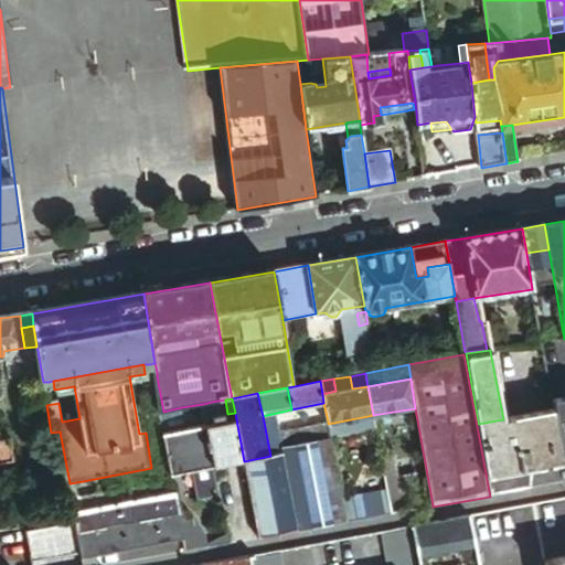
[(564,400),(552,403),(553,409),(563,464),(563,466),(564,465),(564,400)]
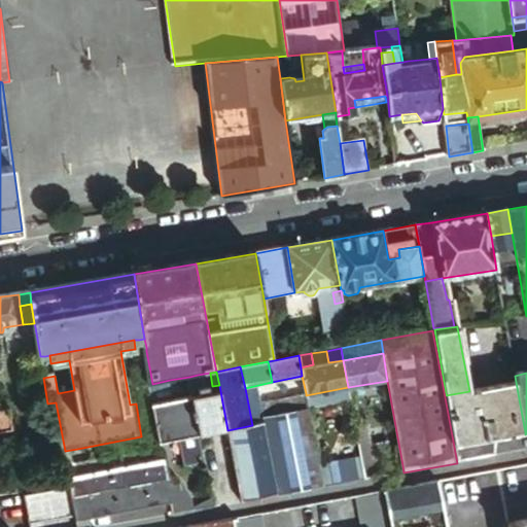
[(200,382),(198,375),(189,377),(191,384),(200,382)]
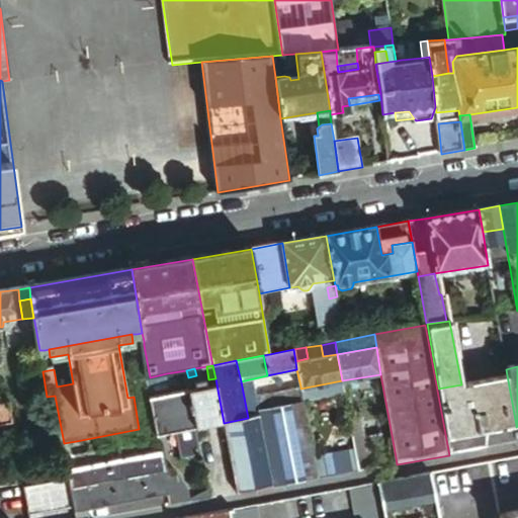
[(171,394),(167,373),(150,377),(150,378),(153,398),(171,394)]
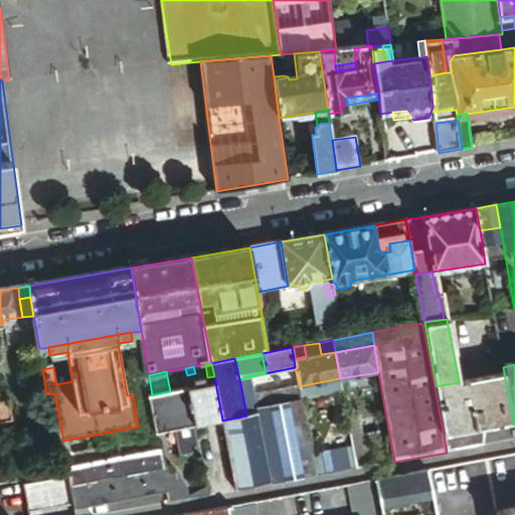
[(513,422),(504,373),(459,382),(436,386),(445,436),(486,427),(513,422)]
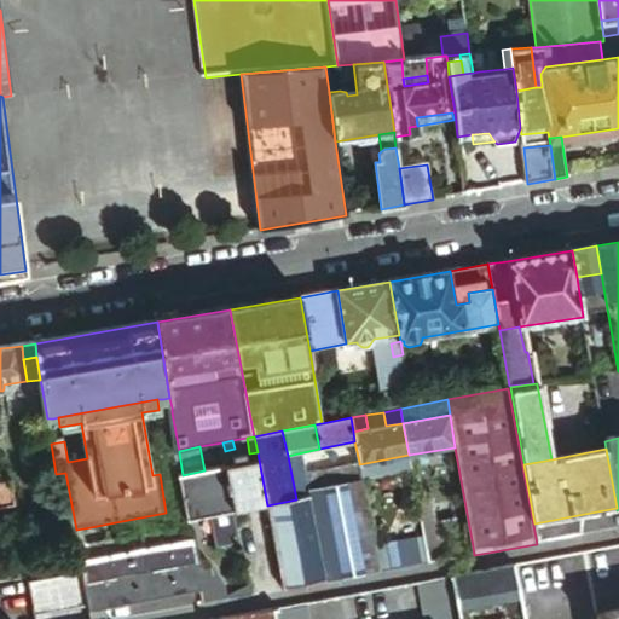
[(183,475),(179,452),(163,455),(174,512),(189,508),(183,475)]
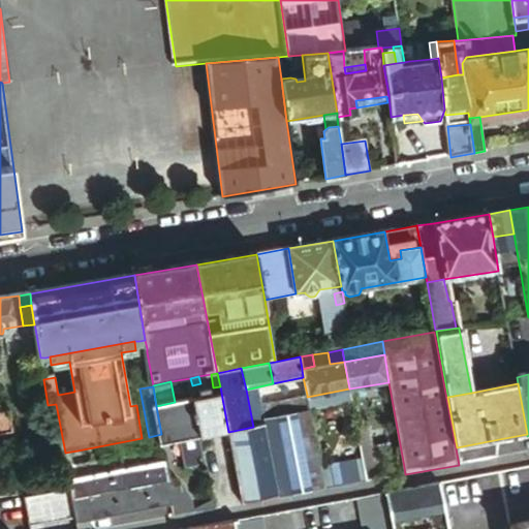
[(259,386),(246,390),(253,427),(262,425),(261,421),(310,409),(307,397),(307,395),(262,404),(259,386)]
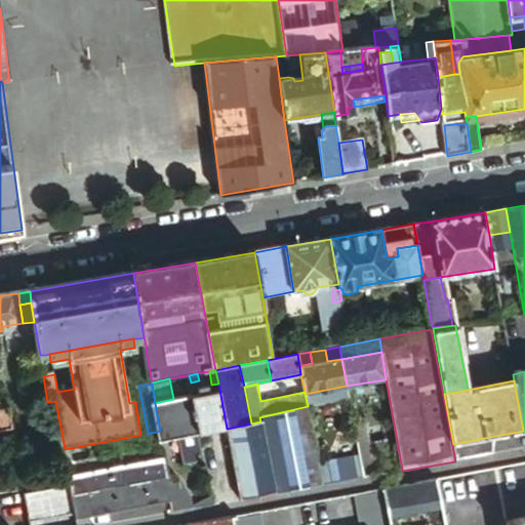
[(347,386),(305,394),(308,406),(308,409),(350,401),(347,386)]
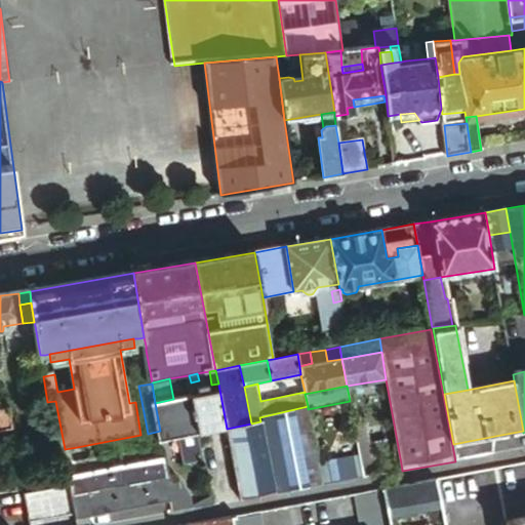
[(193,395),(201,434),(227,429),(219,390),(193,395)]
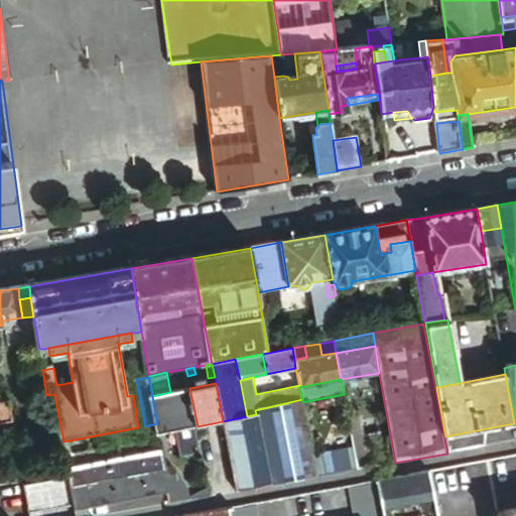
[(189,388),(170,392),(152,396),(157,423),(159,434),(178,430),(196,426),(198,426),(189,388)]
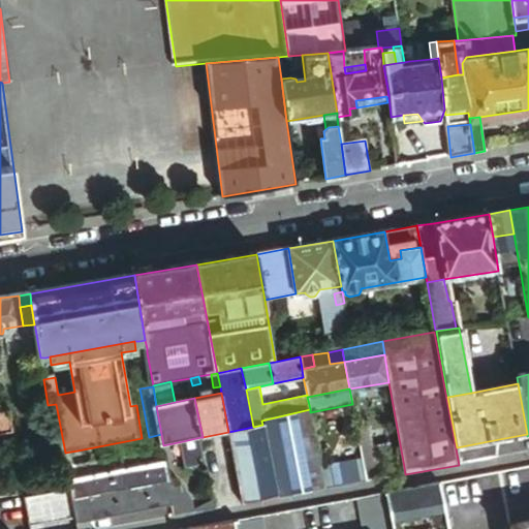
[(278,498),(324,490),(320,465),(310,412),(310,409),(261,421),(262,425),(278,498)]
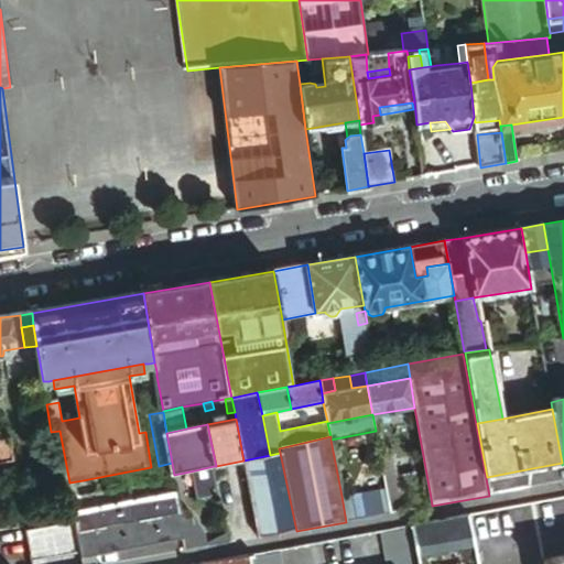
[(0,464),(14,462),(10,440),(0,442),(0,441),(0,464)]
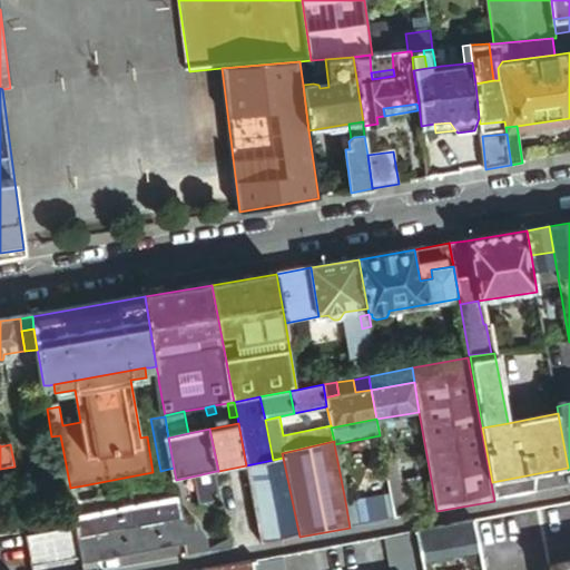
[(263,543),(300,537),(283,458),(273,460),(246,465),(263,543)]
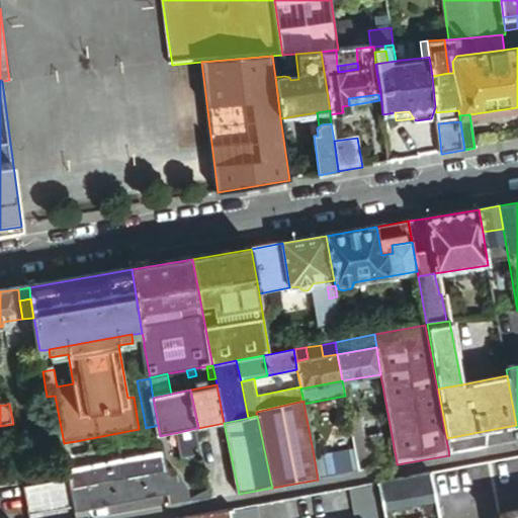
[(352,433),(364,431),(362,419),(350,420),(352,433)]
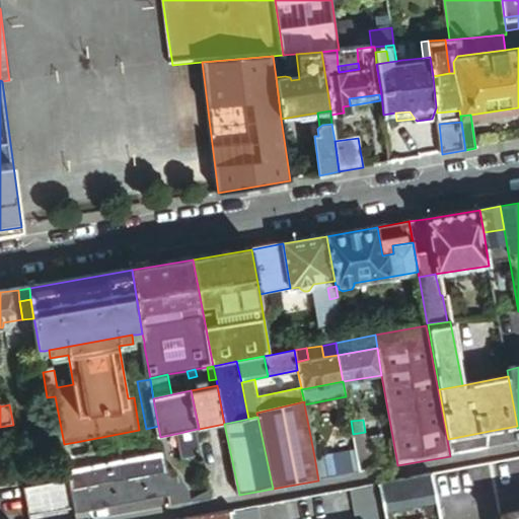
[(199,439),(197,429),(179,433),(181,442),(199,439)]
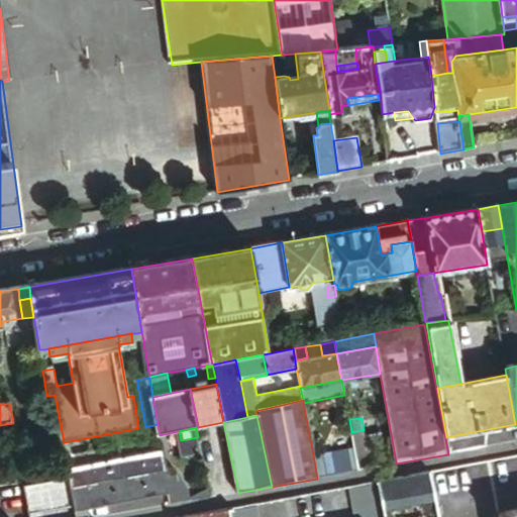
[(358,471),(386,466),(379,427),(364,430),(351,432),(354,447),(358,471)]
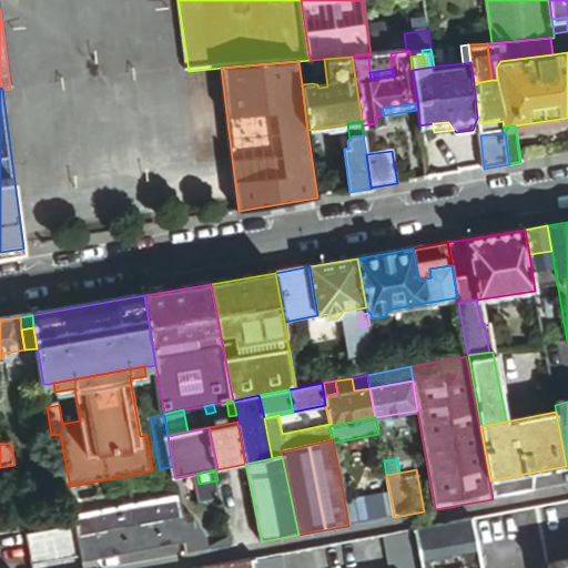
[(494,499),(534,492),(536,472),(490,480),(494,499)]
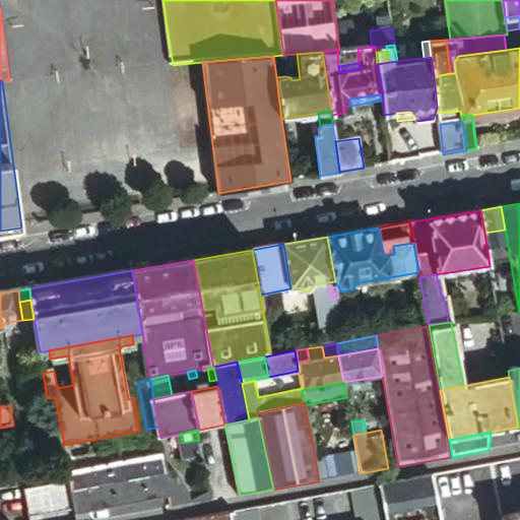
[(68,472),(145,457),(143,446),(79,457),(76,443),(64,445),(68,472)]
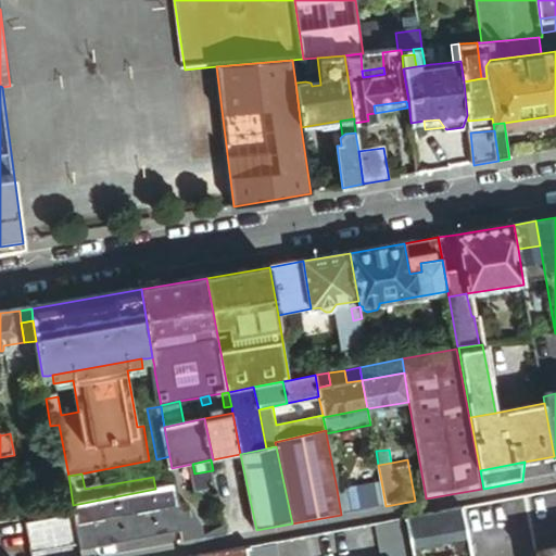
[(381,481),(337,489),(341,515),(386,506),(381,481)]
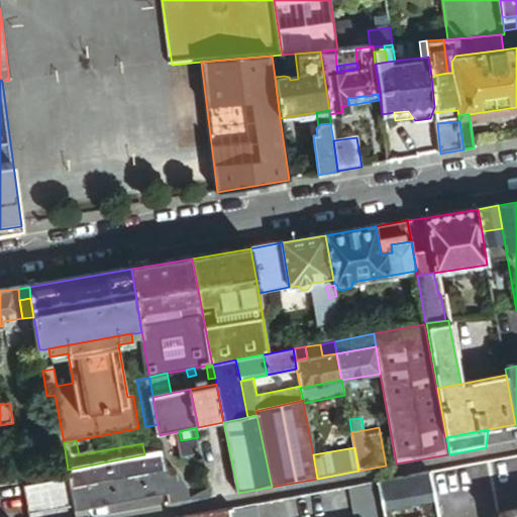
[(167,478),(163,451),(144,454),(68,470),(70,478),(75,507),(76,511),(89,509),(170,494),(167,478)]
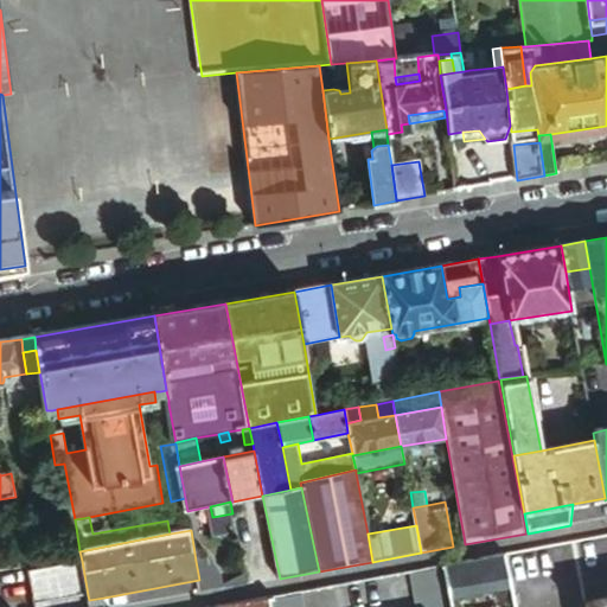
[(606,537),(505,556),(515,606),(583,606),(606,601),(606,537)]
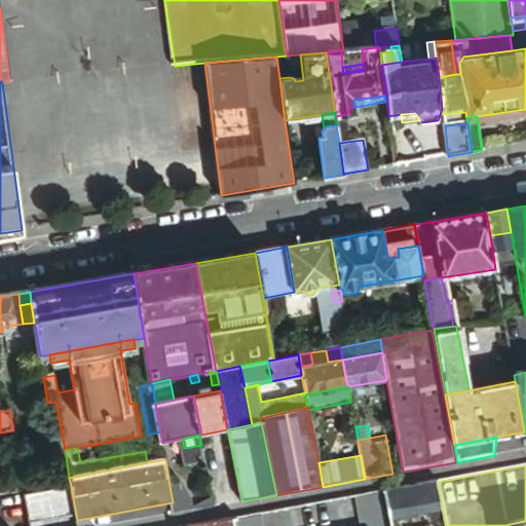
[(444,525),(436,482),(429,484),(434,509),(408,514),(410,525),(444,525)]
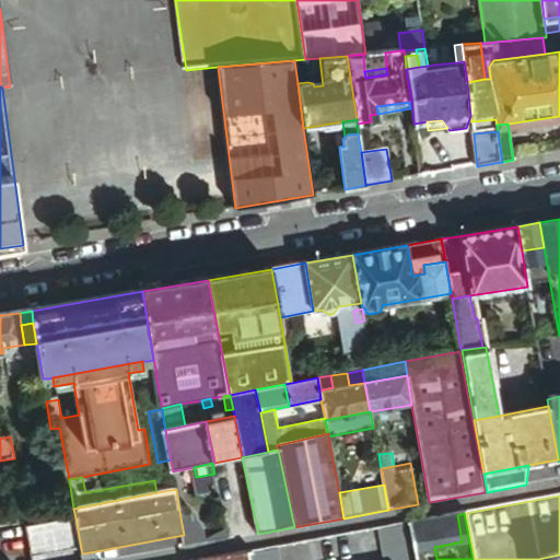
[(191,515),(181,517),(184,535),(186,547),(205,544),(202,531),(191,515)]
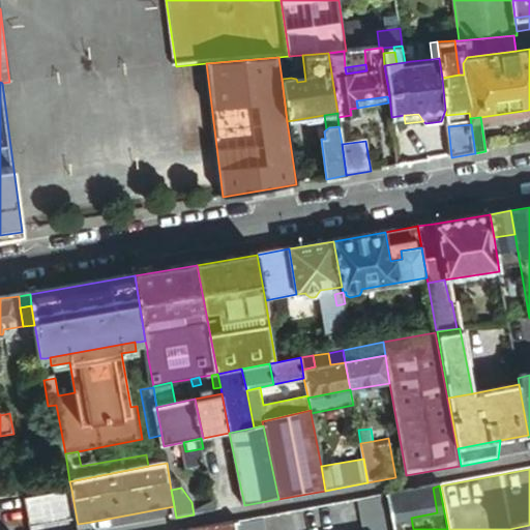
[(437,512),(433,488),(389,495),(394,520),(411,518),(437,512)]
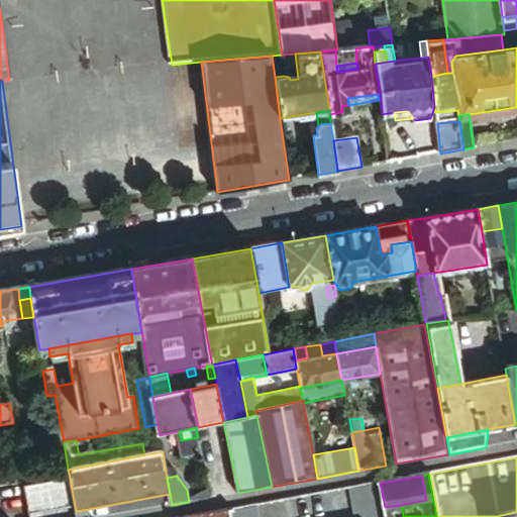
[(75,507),(70,478),(25,487),(29,509),(30,516),(75,507)]
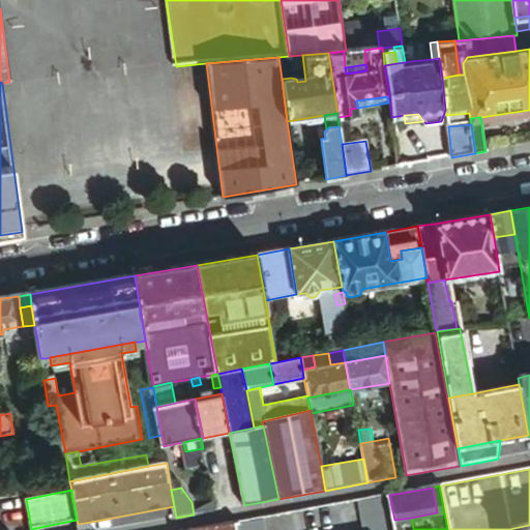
[(389,495),(357,501),(361,529),(395,529),(394,520),(389,495)]
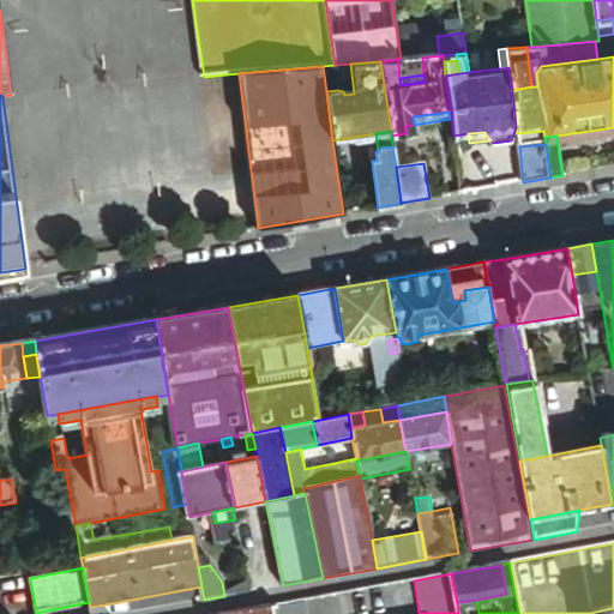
[(479,613),(476,600),(457,602),(458,613),(479,613)]
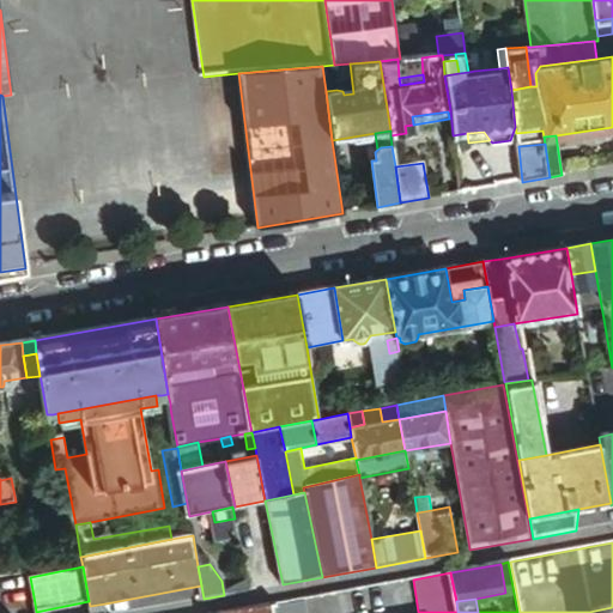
[(304,612),(303,600),(271,605),(272,612),(304,612)]
